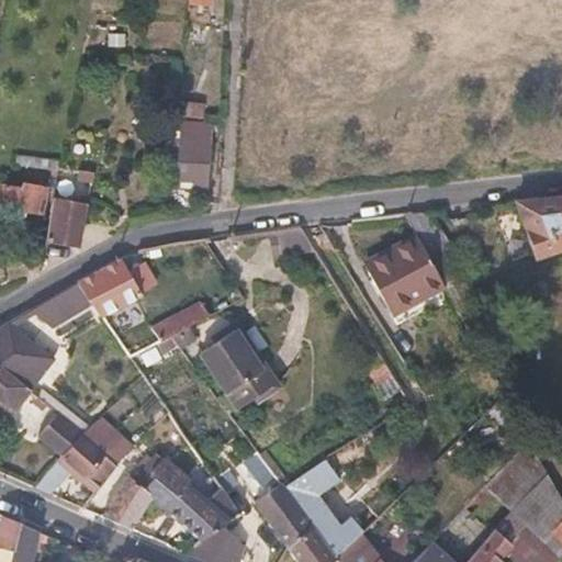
[(181,122),(177,180),(210,182),(212,124),(181,122)]
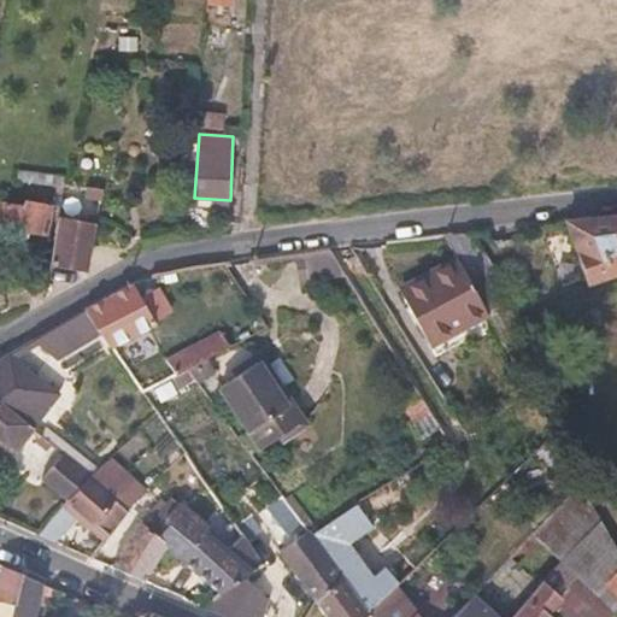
[(65,184),(66,177),(19,170),(18,182),(58,188),(57,195),(63,197),(65,184)]
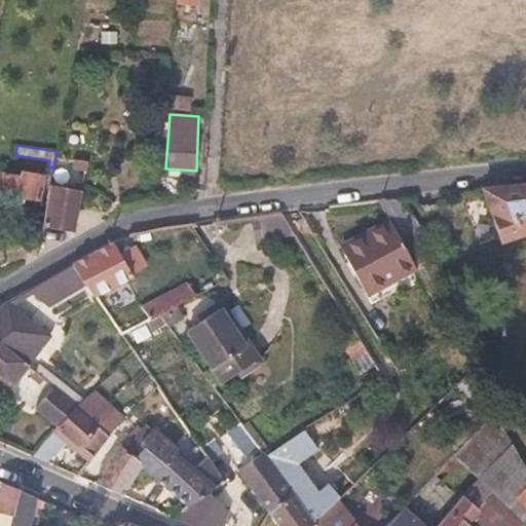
[(87,163),(55,157),(53,167),(85,174),(87,163)]
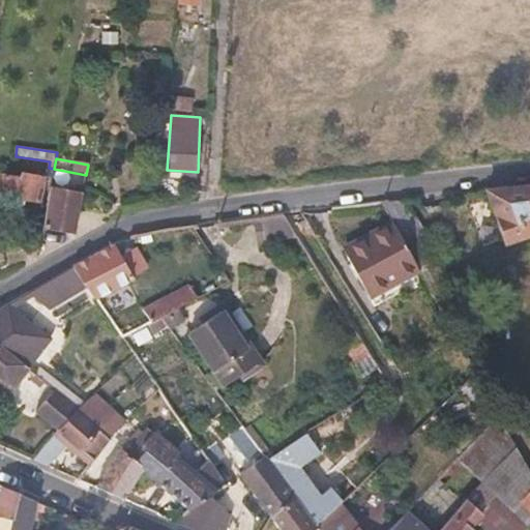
[(167,170),(166,178),(197,180),(198,172),(167,170)]
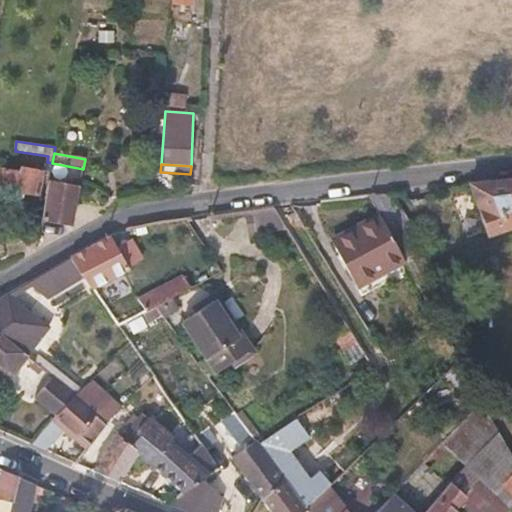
[(43,172),(20,168),(19,172),(0,169),(0,171),(0,188),(14,191),(26,193),(39,196),(43,172)]
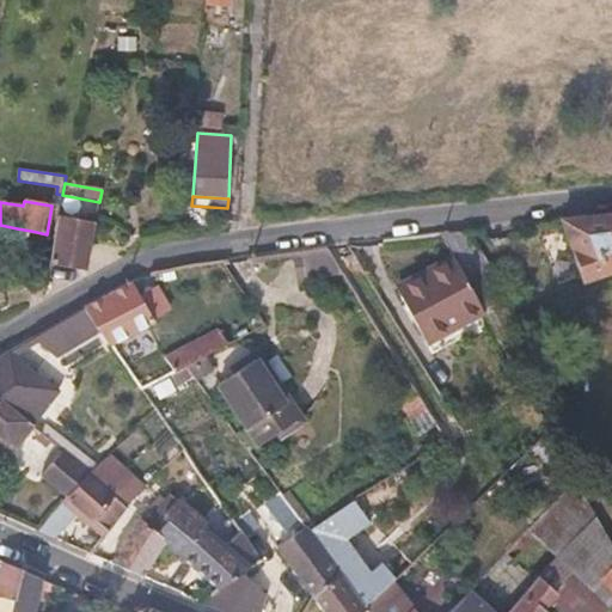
[(86,220),(59,215),(50,264),(87,270),(97,215),(87,214),(86,220)]
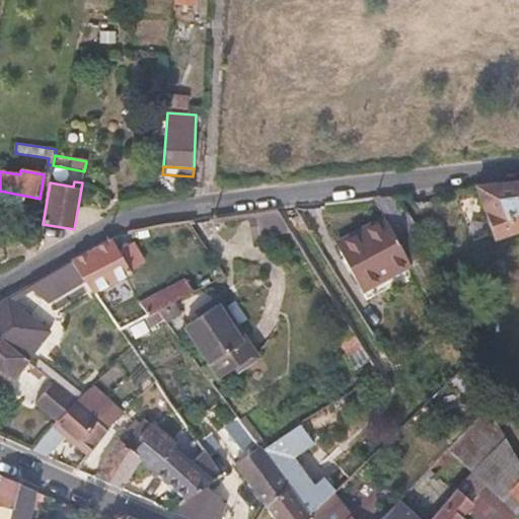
[(518,181),(476,187),(495,240),(518,232),(518,181)]
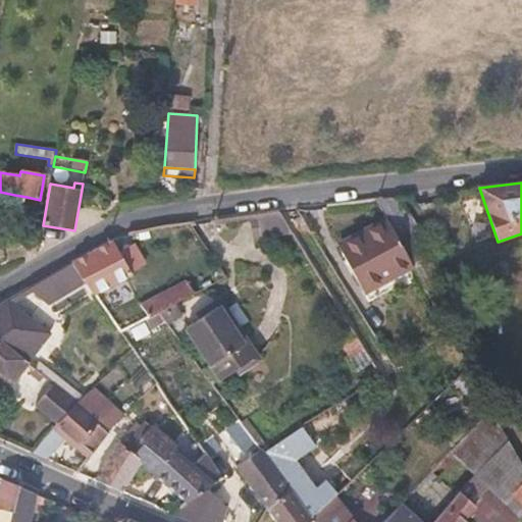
[(417,230),(399,196),(376,198),(386,215),(400,240),(417,230)]
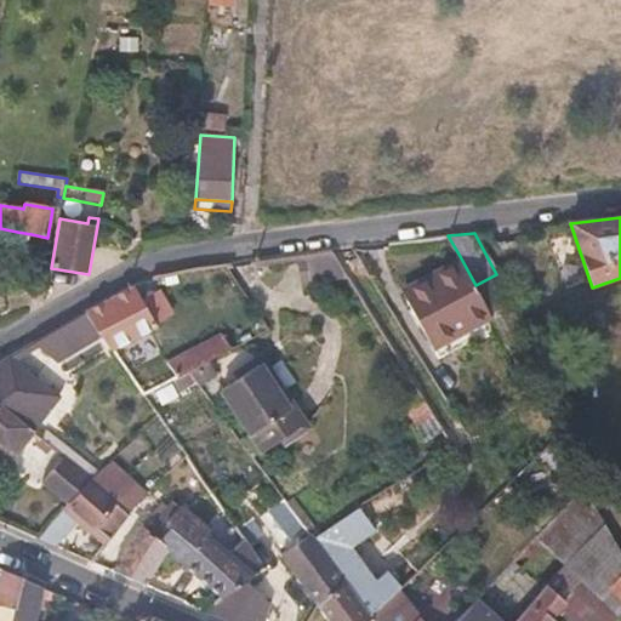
[(476,285),(460,256),(402,288),(429,340),(488,308),(476,285)]
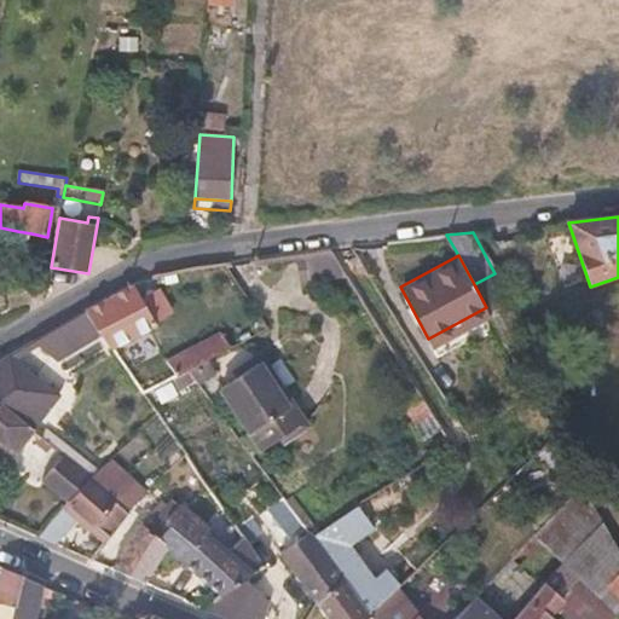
[(495,273),(474,284),(486,307),(493,320),(504,340),(522,329),(505,300),(509,298),(496,273),(495,273)]
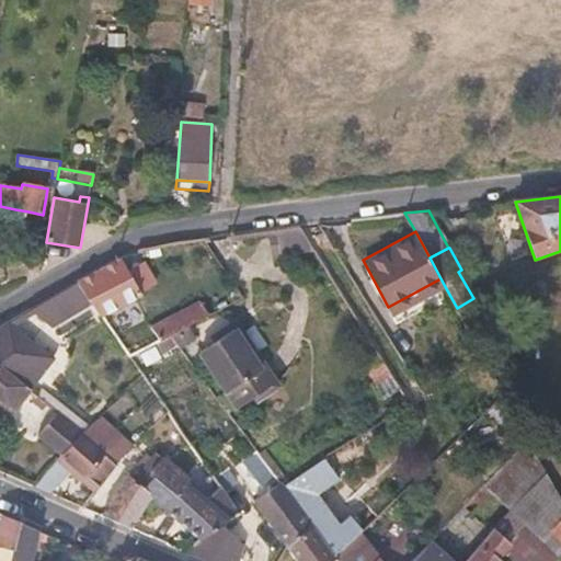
[(92,304),(102,317),(144,296),(141,292),(129,272),(122,259),(79,282),(89,298),(92,304)]
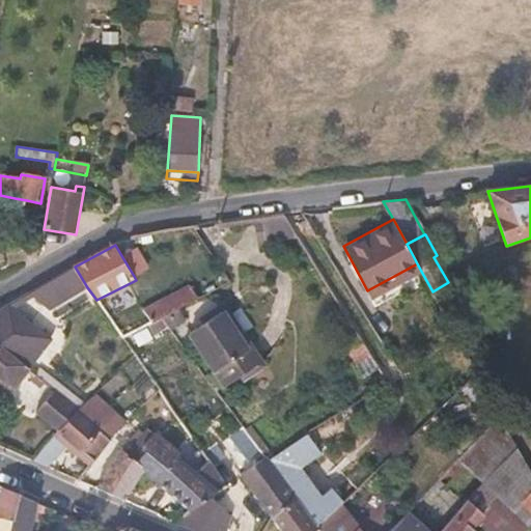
[(122,257),(134,276),(146,269),(135,249),(122,257)]
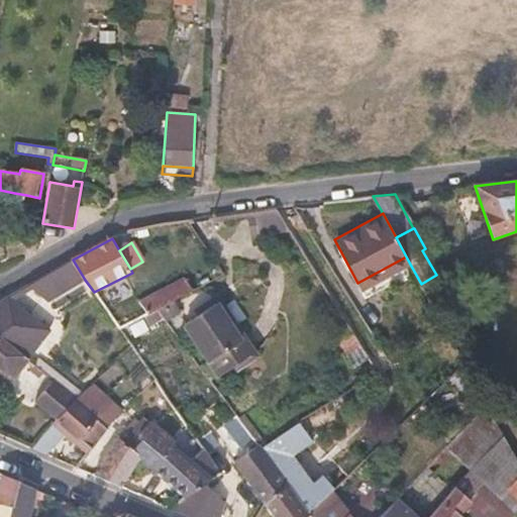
[(412,268),(406,256),(357,283),(364,294),(412,268)]
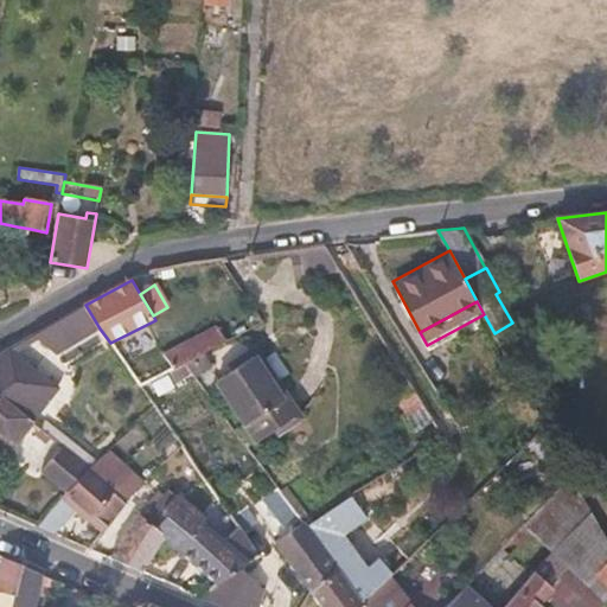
[(63,343),(96,323),(85,305),(51,324),(63,343)]
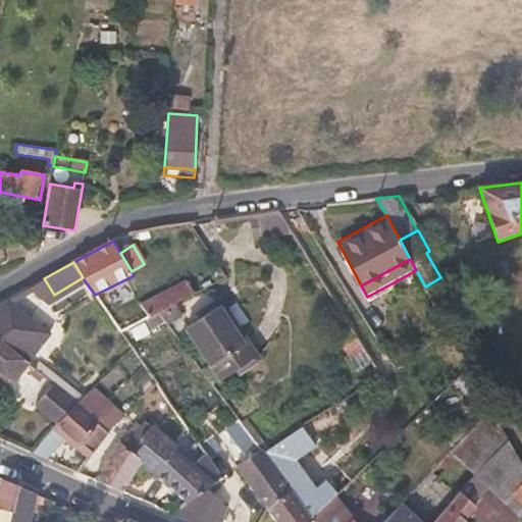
[(57,299),(86,282),(83,277),(54,295),(57,299)]
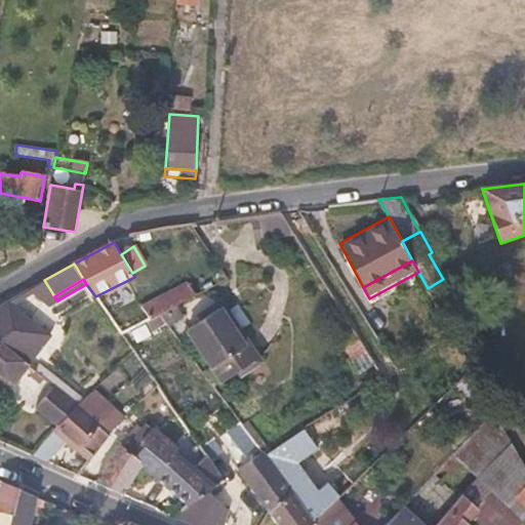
[(57,300),(54,296),(44,280),(30,289),(40,311),(57,300)]
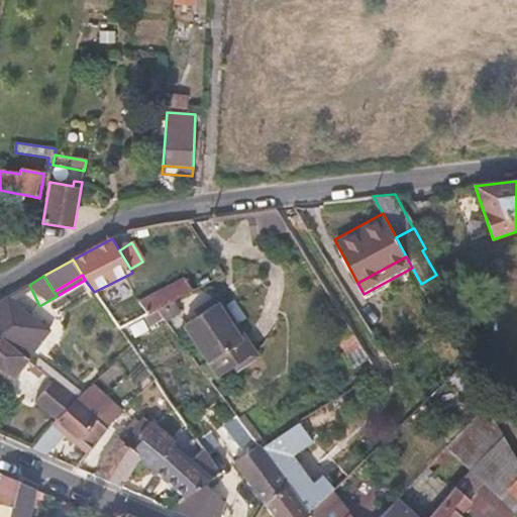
[(140,302),(147,314),(158,309),(172,301),(193,290),(185,278),(140,302)]
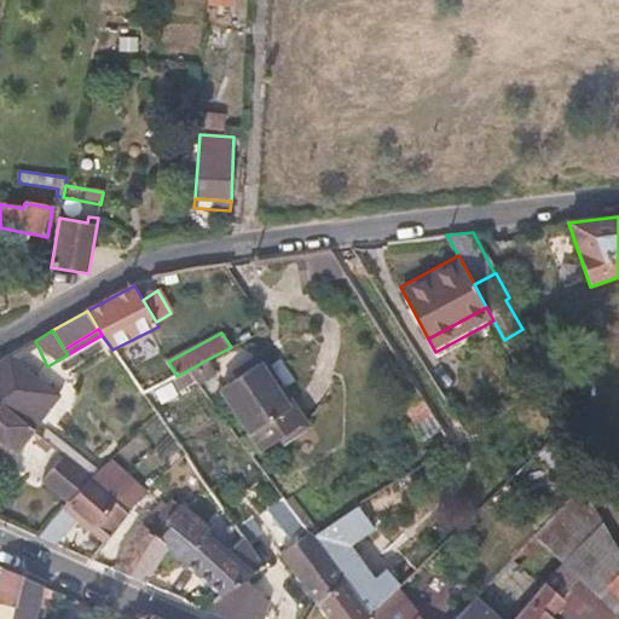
[(0,362),(0,380),(24,366),(17,353),(0,362)]
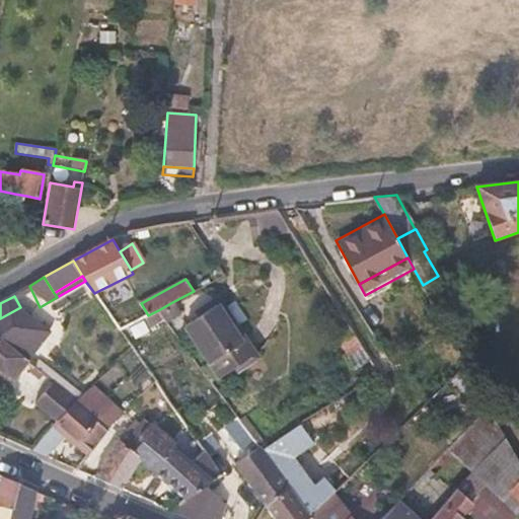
[(166,321),(179,313),(172,302),(158,310),(159,312),(164,318),(165,320),(166,321)]
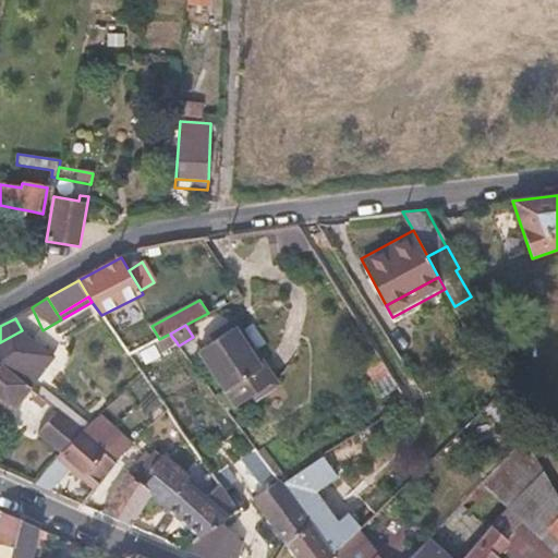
[(237,407),(270,385),(234,328),(199,350),(237,407)]
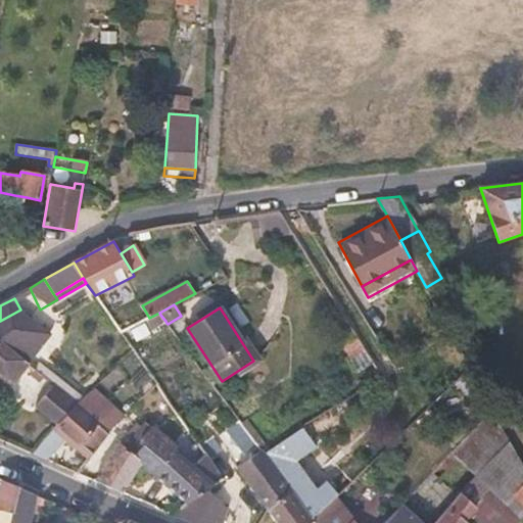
[(152,328),(165,321),(160,315),(159,313),(149,318),(147,319),(152,328)]
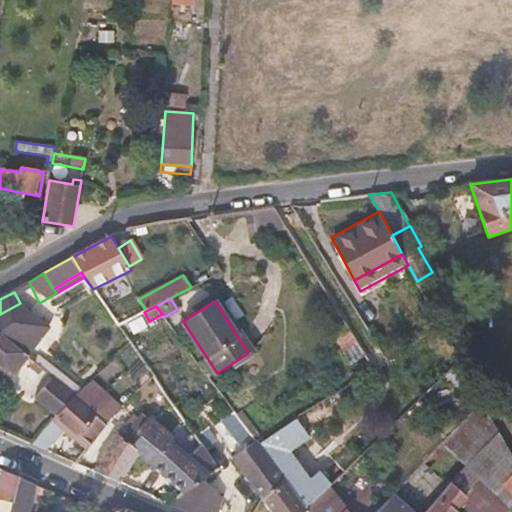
[(147,327),(142,317),(128,324),(134,334),(147,327)]
